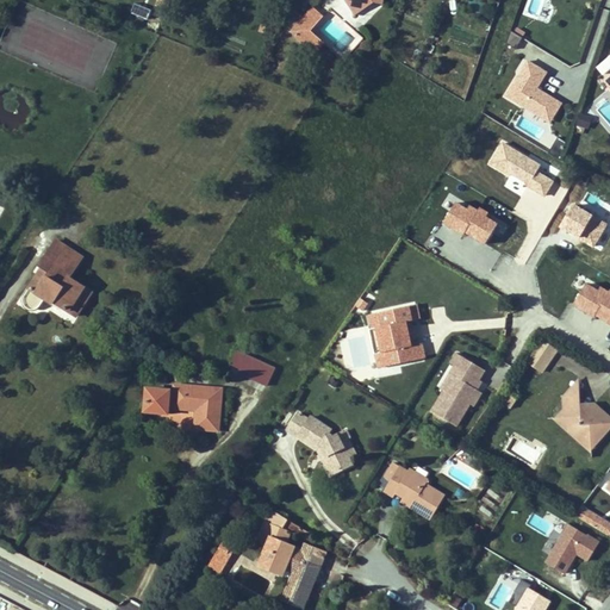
[(355,16),(373,2),(371,1),(356,11),(349,0),(346,0),(355,16)]
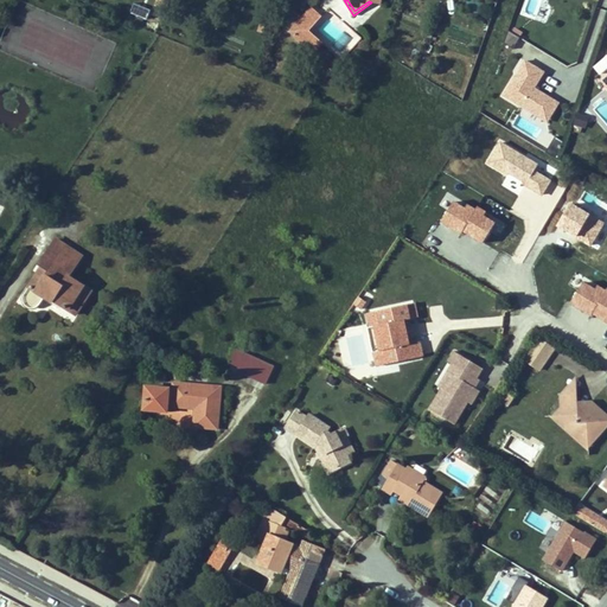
[(347,0),(355,11),(369,1),(371,2),(375,0),(347,0)]
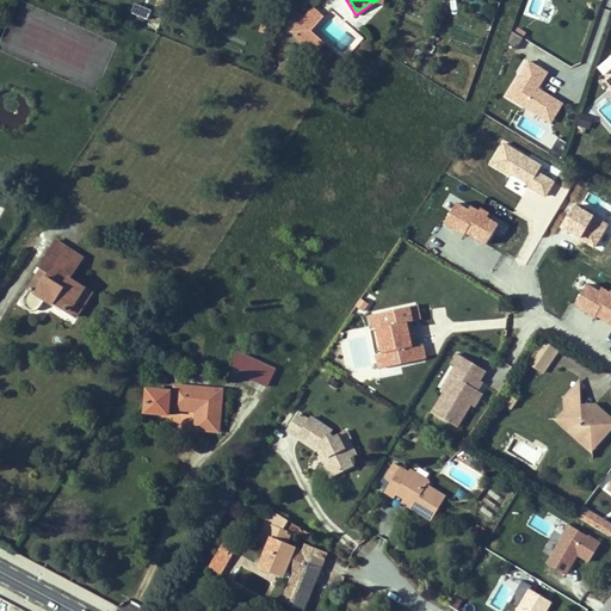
[(148,20),(150,10),(134,5),(130,14),(148,20)]
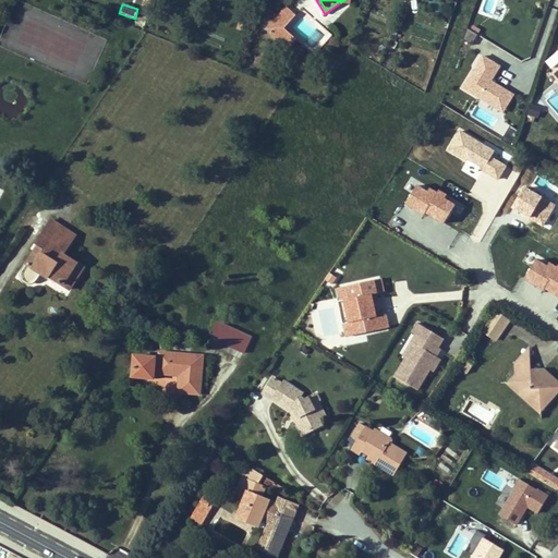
[(298,40),(284,29),(296,14),(284,5),(263,32),(288,52),(298,40)]
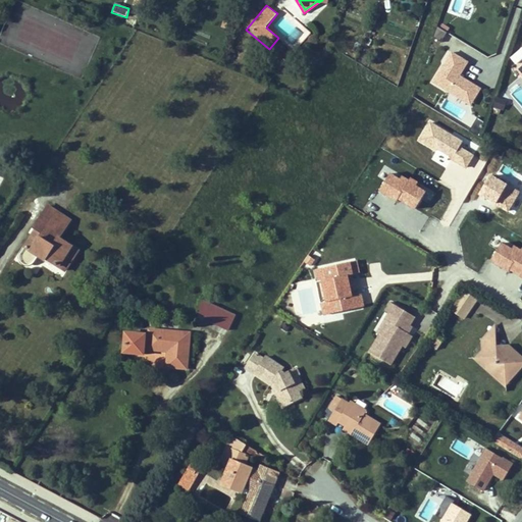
[(518,22),(521,9),(514,6),(510,19),(518,22)]
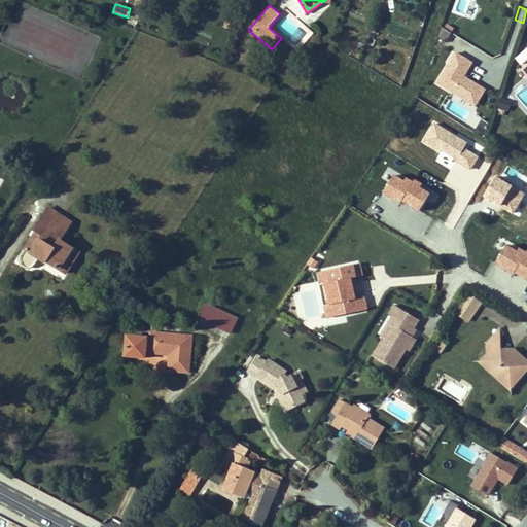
[(446,41),(450,33),(441,28),(435,36),(446,41)]
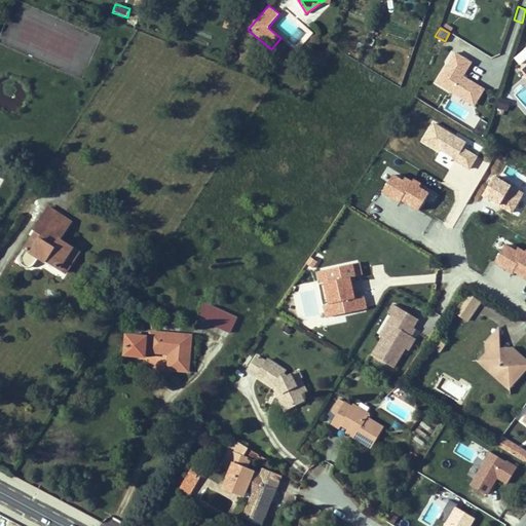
[(475,107),(485,89),(463,77),(472,62),(452,51),(434,84),(475,107)]
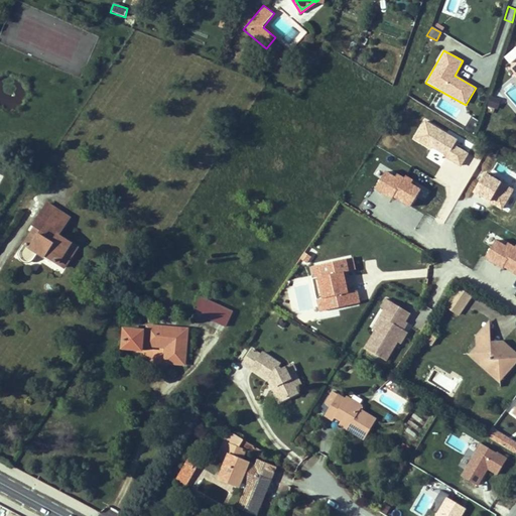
[(499,102),(490,100),(487,110),(496,113),(499,102)]
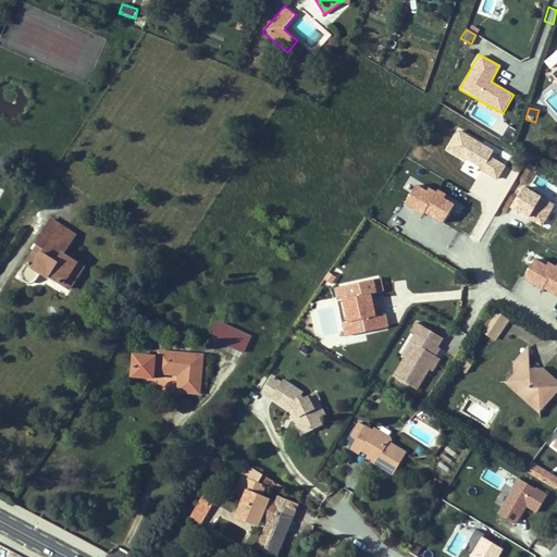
[(38,277),(40,273),(42,270),(49,275),(70,289),(83,268),(62,254),(74,236),(74,235),(52,221),(36,244),(38,245),(46,249),(40,256),(34,252),(25,265),(22,272),(21,274),(21,276),(22,279),(23,281),(24,282),(26,283),(29,284),(32,283),(34,282),(35,282),(38,277)]
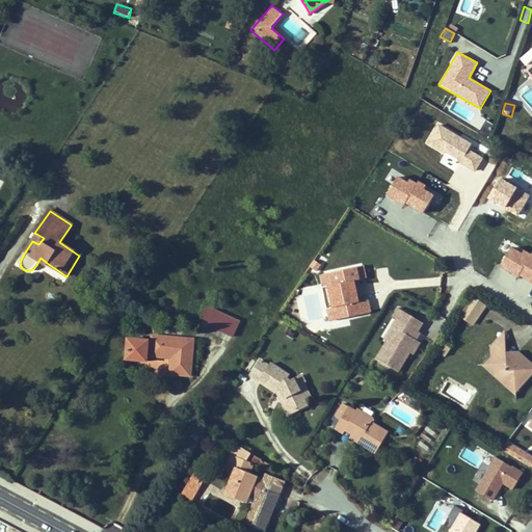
[(36,234),(32,241),(38,244),(44,238),(36,234)]
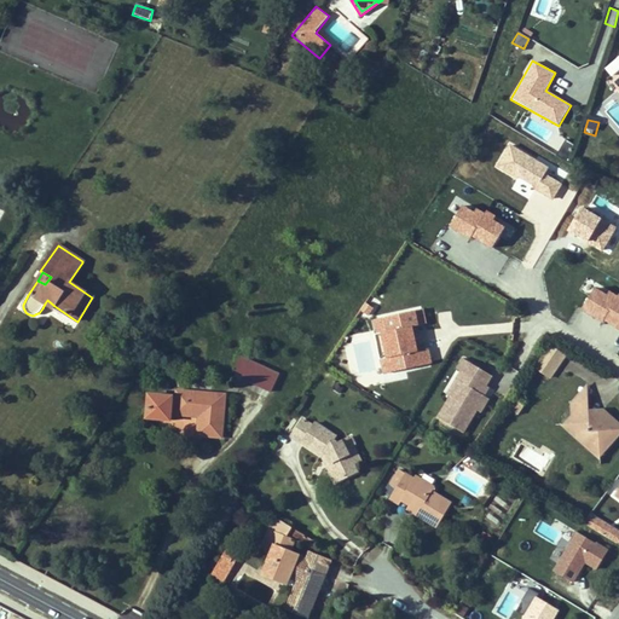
[(374,318),(382,374),(433,366),(431,348),(417,350),(414,327),(427,325),(424,310),(374,318)]
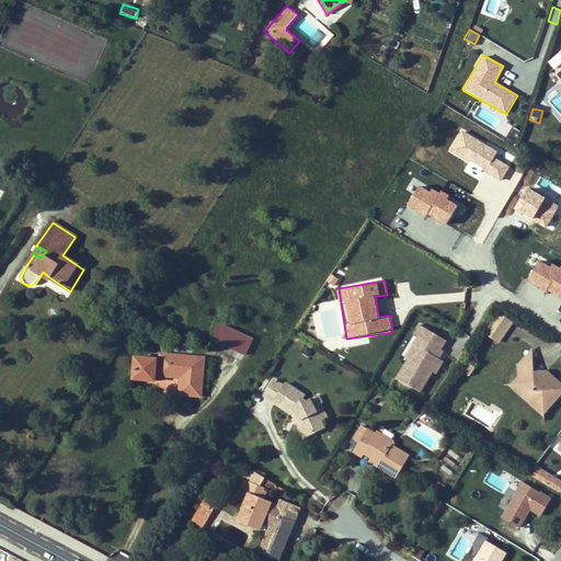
[(500,313),(495,320),(508,330),(514,322),(500,313)]
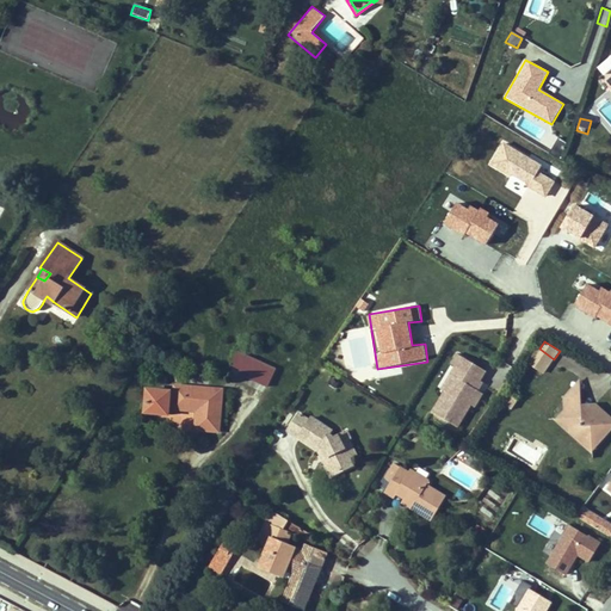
[(544,374),(554,359),(539,349),(530,364),(544,374)]
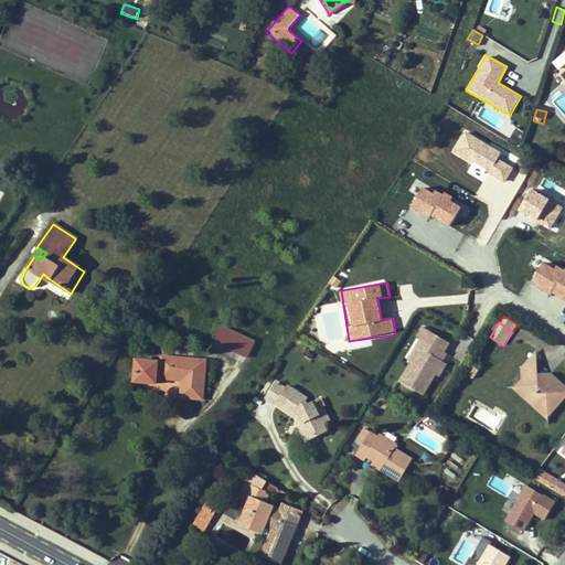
[(526,339),(530,333),(518,326),(514,331),(526,339)]
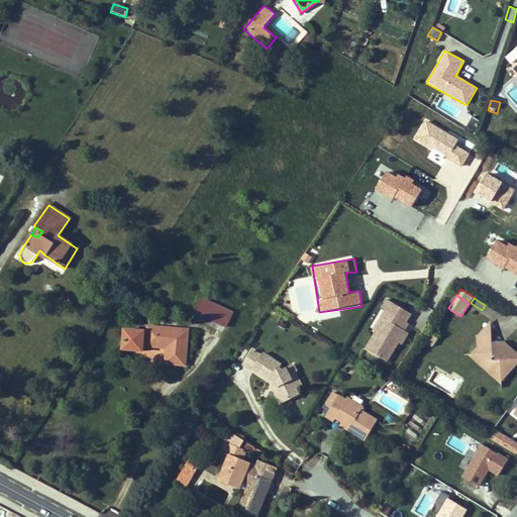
[(367,348),(388,362),(399,342),(406,331),(403,329),(408,322),(398,316),(402,308),(389,300),(384,308),(387,310),(383,317),(386,319),(382,325),(367,348)]
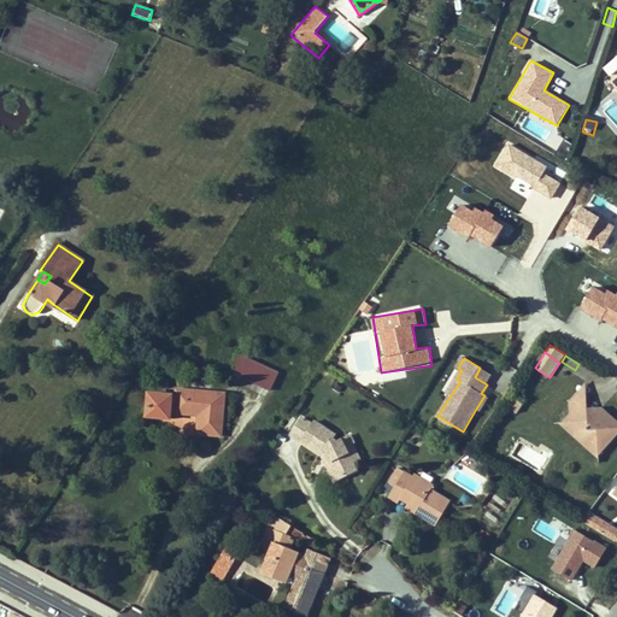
[(278,374),(251,360),(244,377),(270,391),(278,374)]
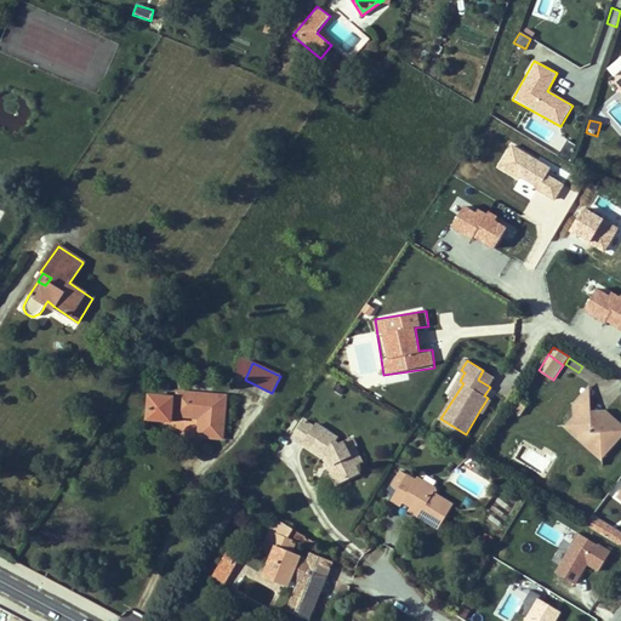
[(465,372),(461,370),(451,386),(459,391),(463,383),(460,381),(465,372)]
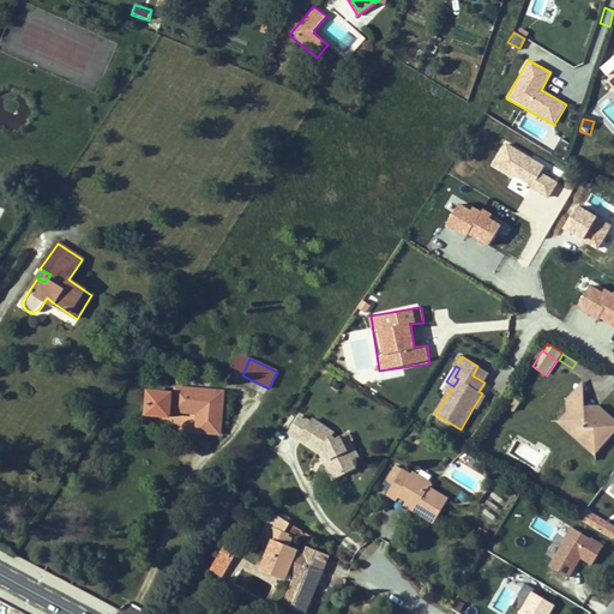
[(489,373),(477,366),(473,375),(485,383),(489,373)]
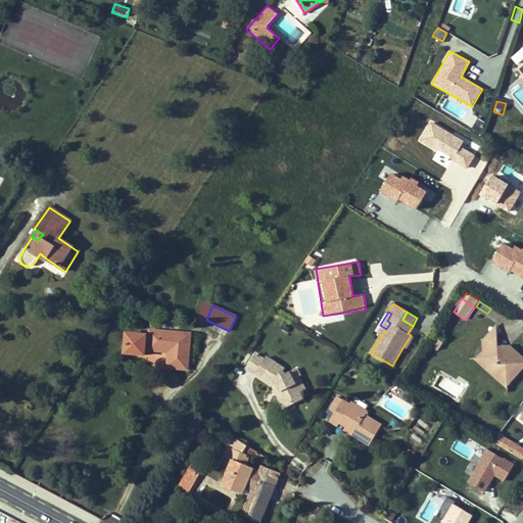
[(493,340),(497,342),(495,326),(483,341),(484,351),(493,340)]
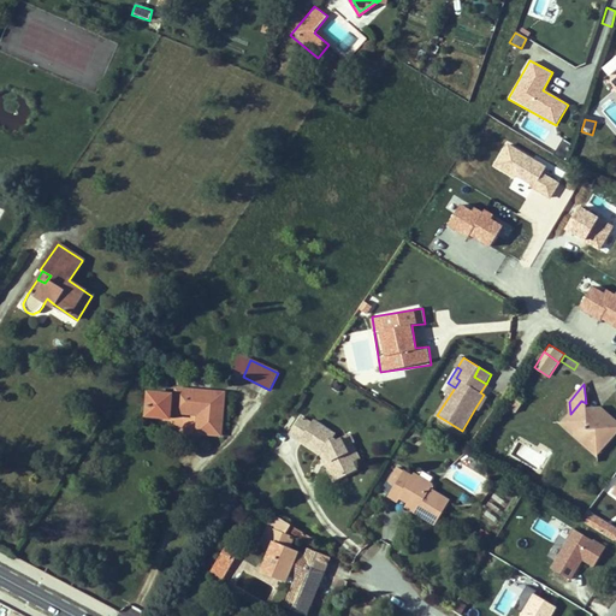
[(183,390),(182,397),(148,394),(147,410),(175,413),(199,415),(197,433),(221,436),(225,394),(183,390)]
